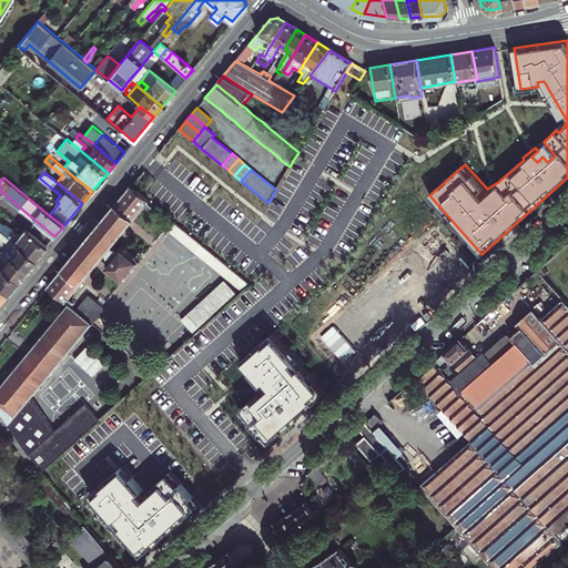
[(123,283),(141,261),(123,247),(119,252),(113,247),(150,202),(131,186),(49,287),(67,303),(104,257),(111,263),(107,269),(123,283)]
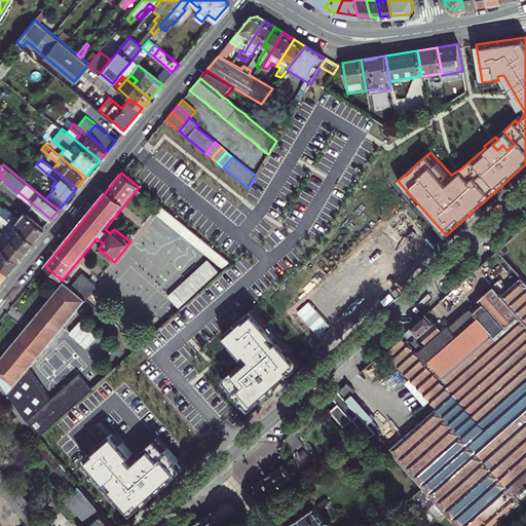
[(33,240),(43,228),(24,212),(19,218),(11,213),(11,214),(0,204),(0,213),(10,221),(33,240)]
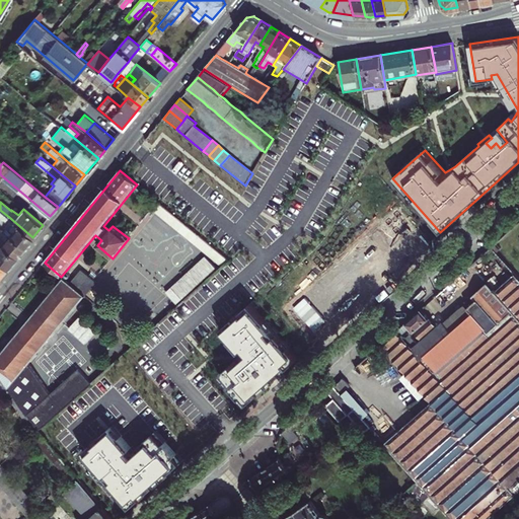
[(200,236),(158,203),(152,210),(214,261),(220,252),(210,244),(200,236)]
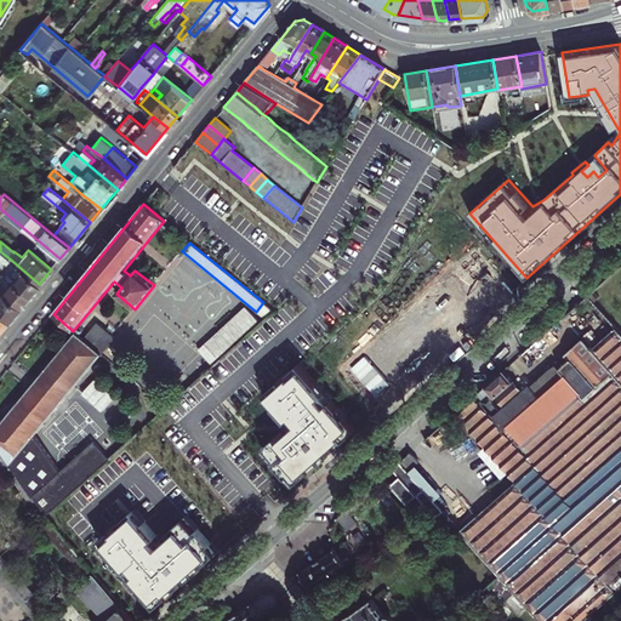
[(0,251),(0,260),(7,266),(12,261),(0,251)]
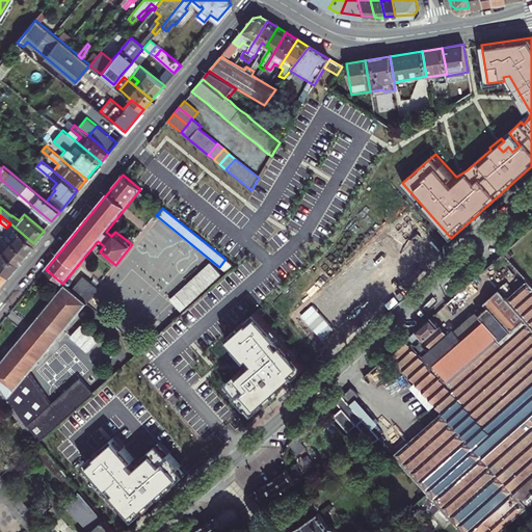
[(0,232),(25,254),(33,243),(10,223),(6,228),(0,222),(0,232)]
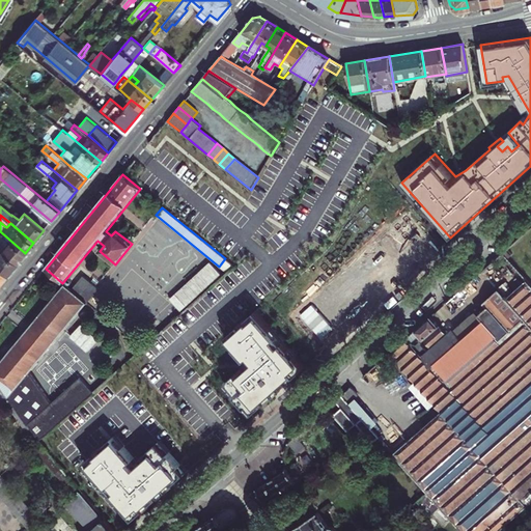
[(0,248),(18,262),(25,253),(0,231),(0,248)]
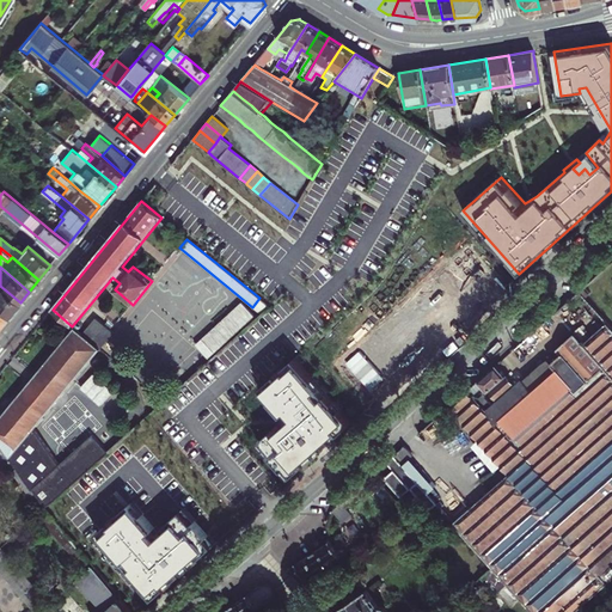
[(20,303),(0,286),(0,307),(10,316),(20,303)]
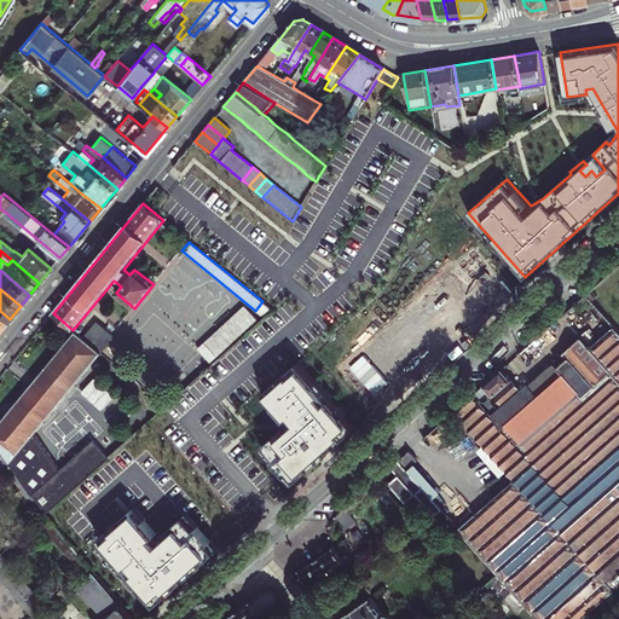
[(275,311),(262,301),(255,311),(265,319),(275,311)]
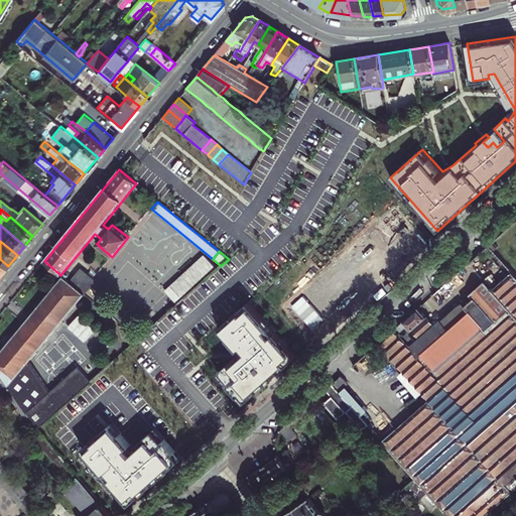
[(204,255),(165,291),(176,302),(215,267),(204,255)]
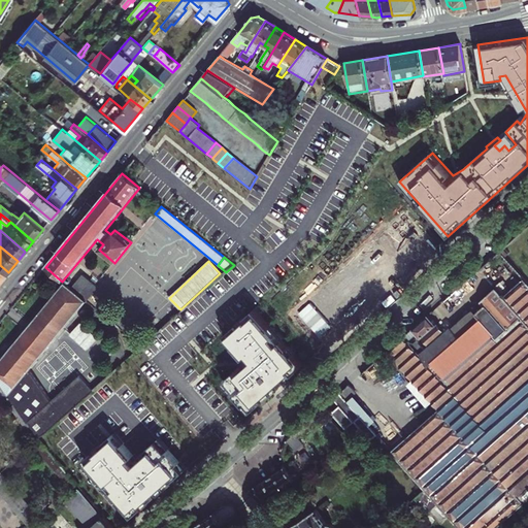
[(60,421),(93,391),(80,376),(53,401),(30,369),(87,302),(99,288),(84,275),(71,290),(65,284),(0,361),(0,381),(15,403),(39,436),(45,432),(60,421)]
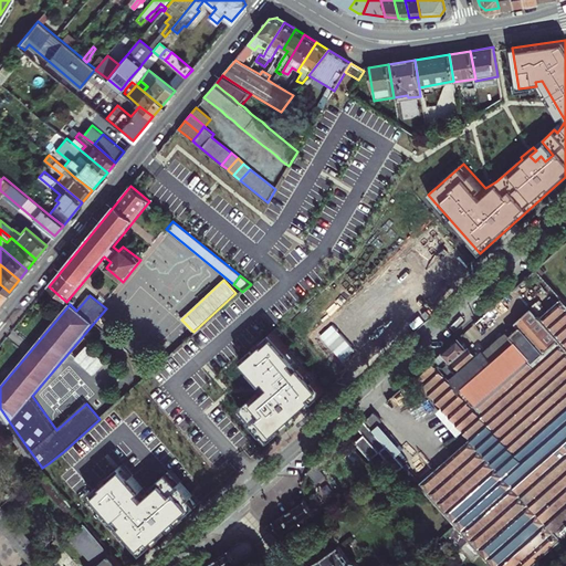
[(462,335),(418,374),(473,437),(421,483),(457,524),(470,538),(484,553),(495,565),(528,565),(565,533),(565,300),(563,297),(541,317),(532,308),(516,322),(521,326),(512,335),(516,341),(486,367),(461,390),(454,383),(461,377),(457,373),(449,364),(442,369),(439,365),(450,356),(461,369),(477,356),(478,355),(462,335)]
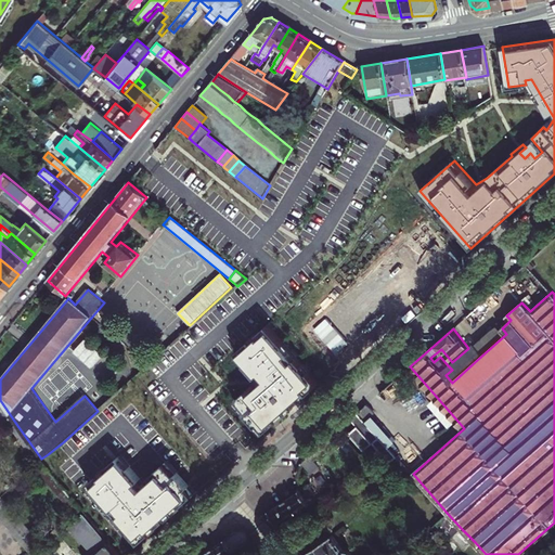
[(325,378),(273,319),(243,346),(253,357),(250,359),(261,371),(267,368),(269,370),(243,394),(249,401),(247,403),(262,421),(265,418),(271,426),(325,378)]
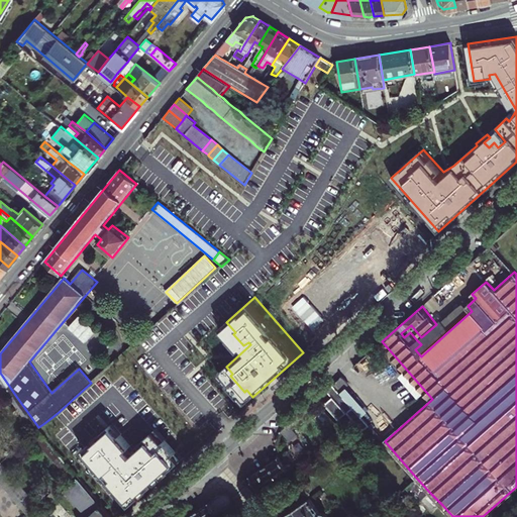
[(69,328),(85,343),(96,332),(80,316),(69,328)]
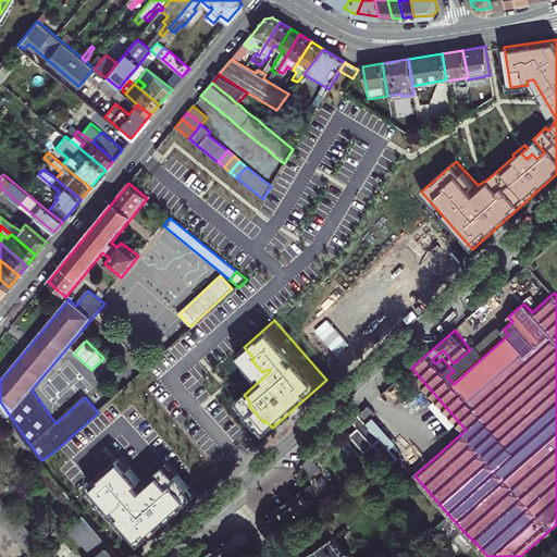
[(454,363),(449,367),(454,371),(447,376),(454,384),(479,361),(469,350),(454,363)]
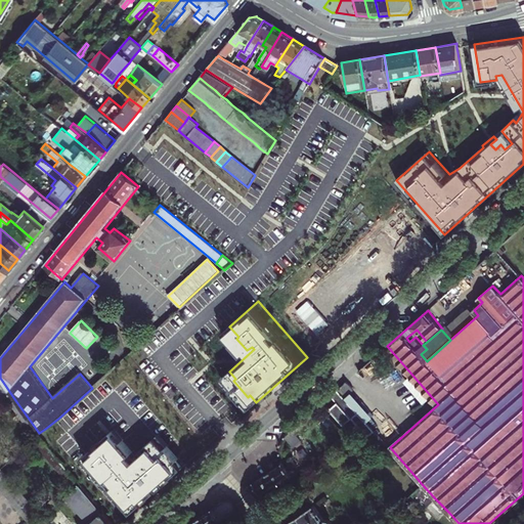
[(355,420),(361,415),(339,389),(333,394),(340,402),(332,409),(346,425),(353,418),(355,420)]
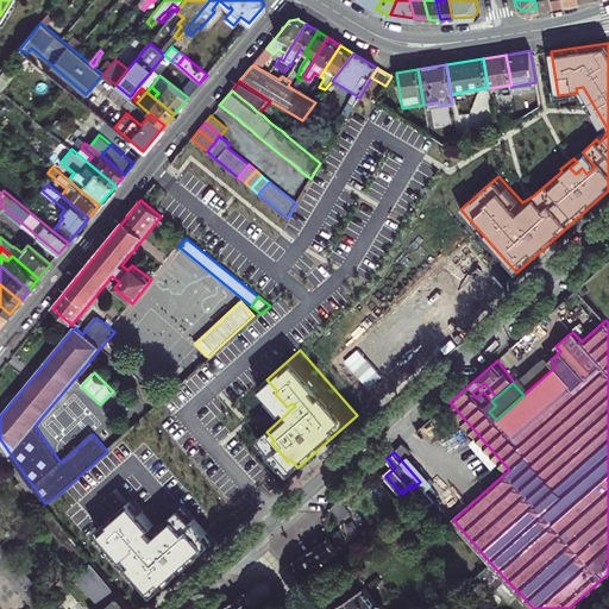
[(45,503),(18,465),(13,470),(42,509),(44,507),(46,504),(45,503)]
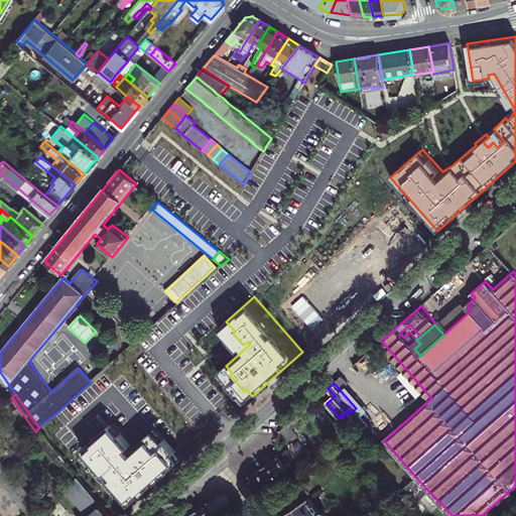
[(356,408),(350,413),(356,419),(364,429),(369,424),(356,408)]
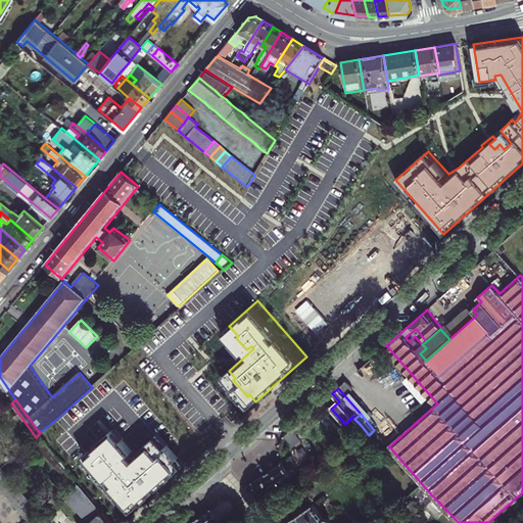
[(83,455),(132,511),(184,465),(178,459),(180,457),(169,443),(167,445),(156,434),(136,453),(134,450),(124,438),(122,439),(112,429),(83,455)]
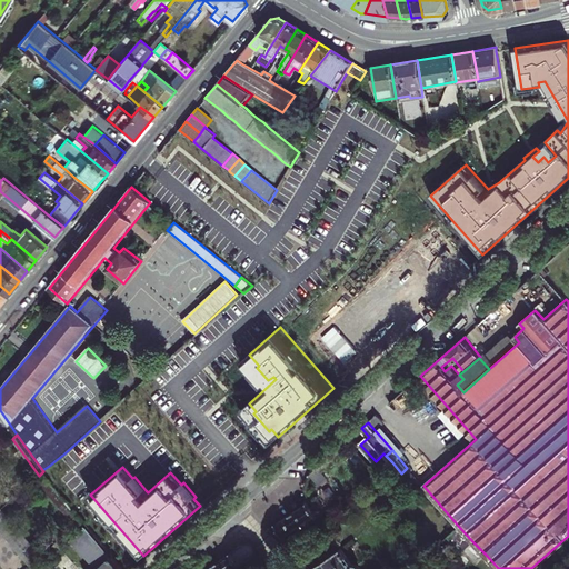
[(317,467),(309,473),(319,485),(327,477),(317,467)]
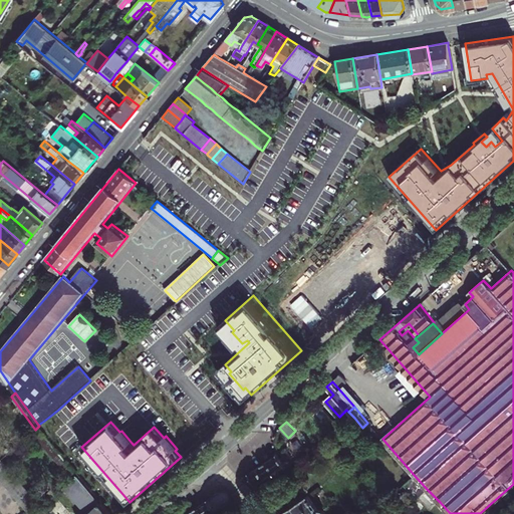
[(73,480),(78,475),(43,434),(37,428),(35,430),(33,432),(73,480)]
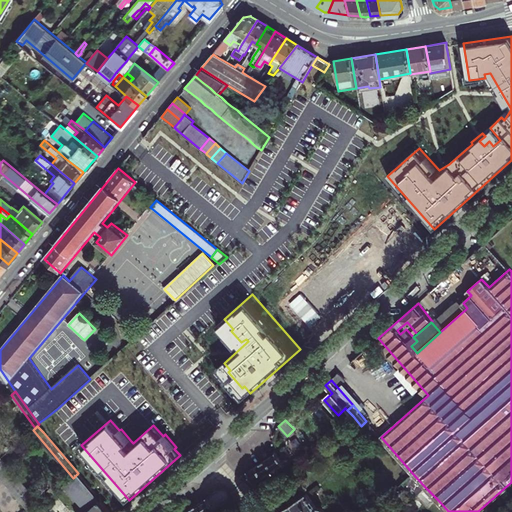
[(279,452),(250,470),(257,481),(285,462),(286,462),(279,452)]
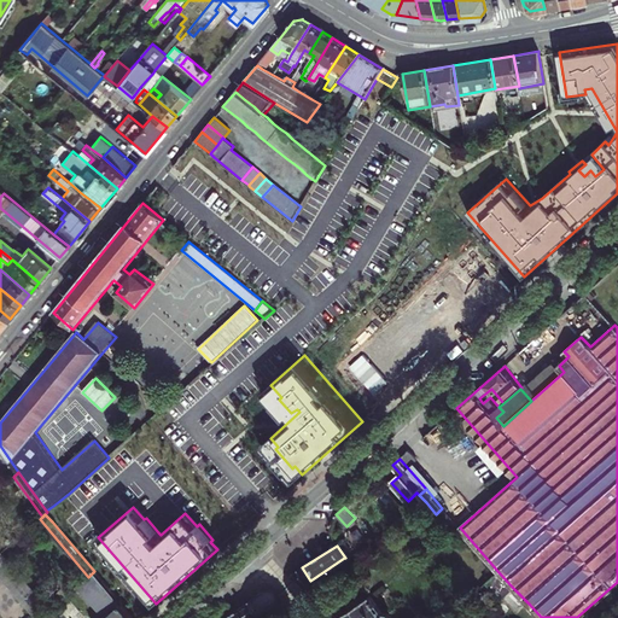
[(133,617),(122,605),(94,571),(88,577),(79,586),(105,617),(133,617)]
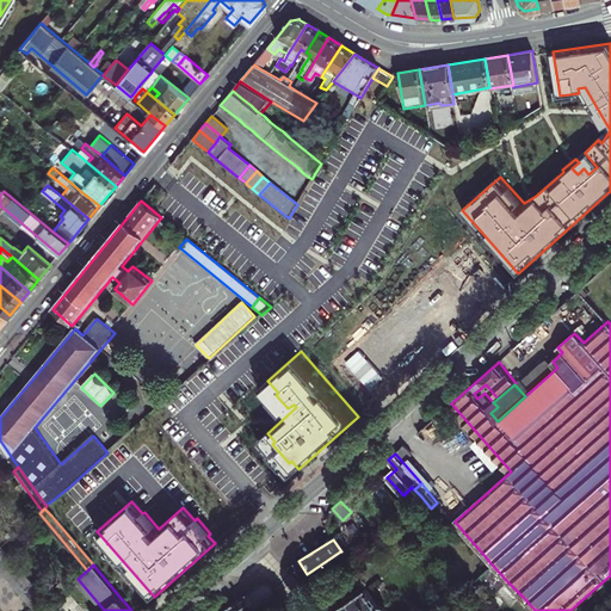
[(482,575),(497,591),(507,581),(493,566),(482,575)]
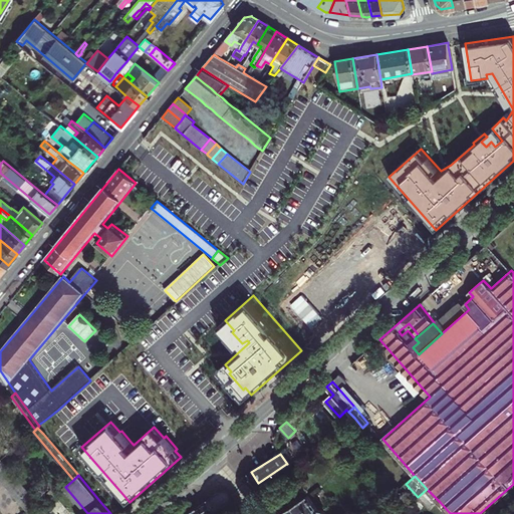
[(427,489),(418,497),(430,511),(440,502),(427,489)]
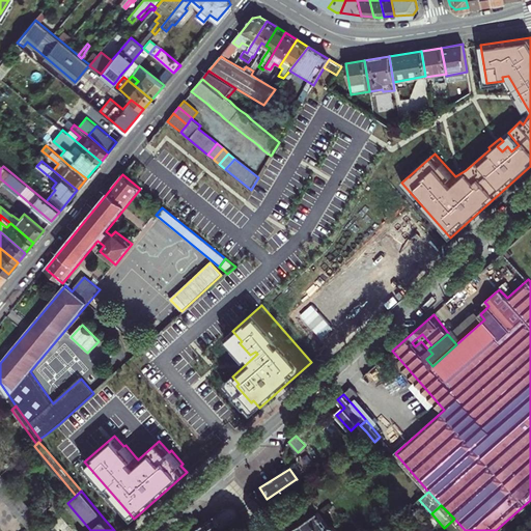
[(228,508),(218,514),(225,526),(236,518),(239,514),(239,511),(238,509),(235,507),(232,507),(228,508)]
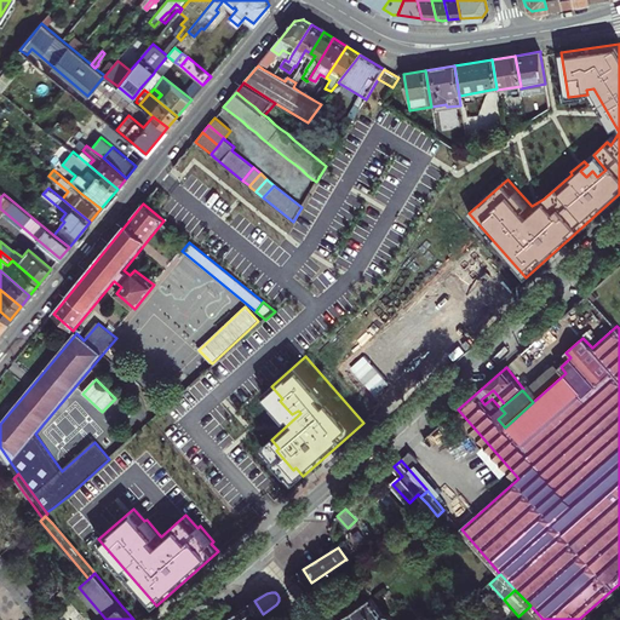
[(371,597),(344,614),(348,619),(394,619),(396,618),(392,612),(386,613),(374,595),(371,597)]
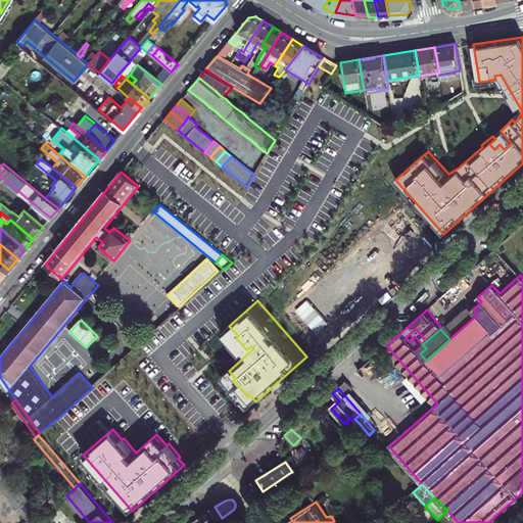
[(22,516),(26,519),(29,522),(31,522),(41,515),(36,510),(34,507),(22,516)]
